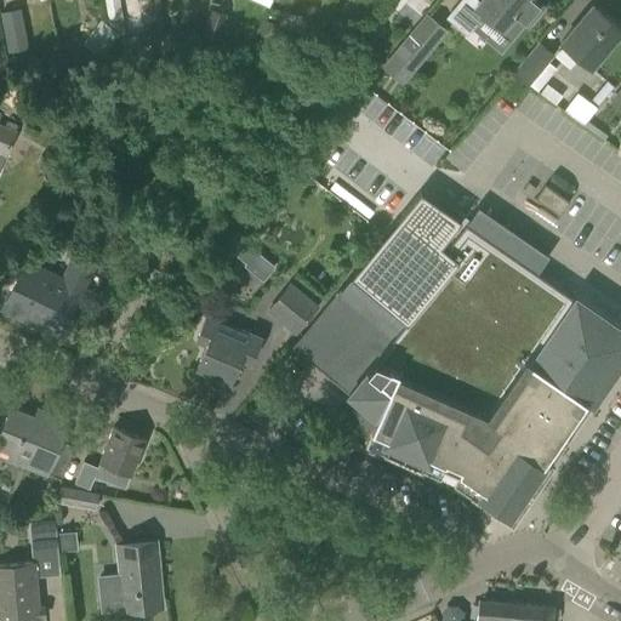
[(106,0),(109,23),(123,22),(119,0),(106,0)]
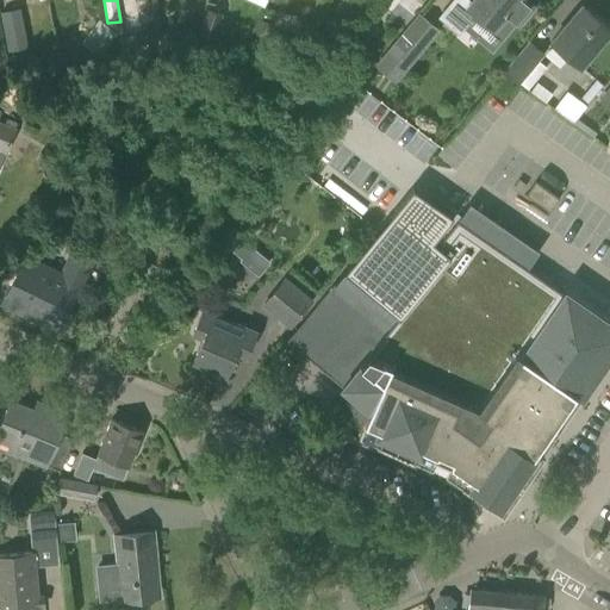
[(534,7),(524,0),(471,0),(471,1),(470,0),(452,0),(437,17),(459,35),(475,14),(493,29),(505,14),(518,25),(534,7)]
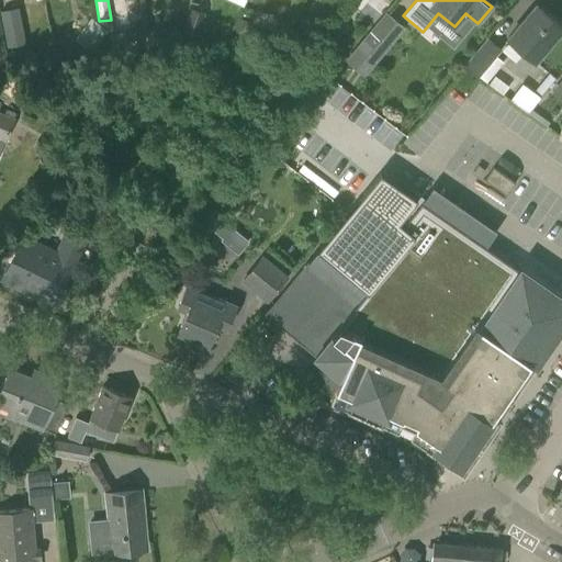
[(535,60),(561,27),(561,26),(536,4),(507,37),(535,60)]
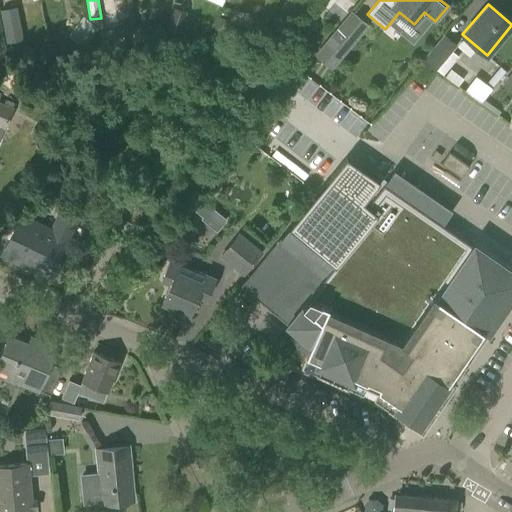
[(6,42),(24,39),(18,5),(0,9),(6,42)]
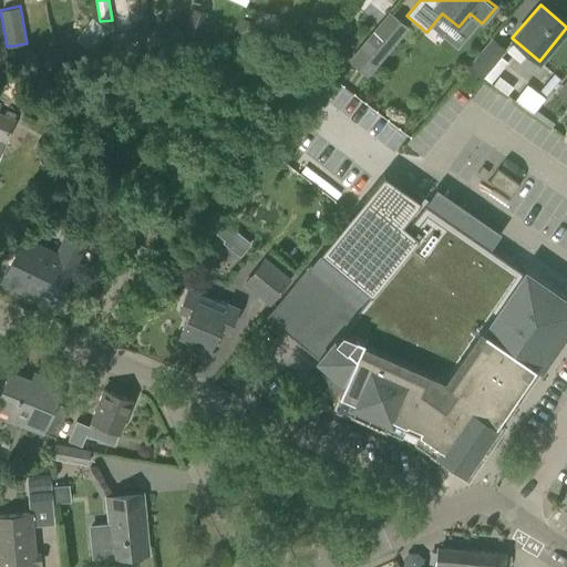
[(198,33),(206,12),(192,8),(185,29),(198,33)]
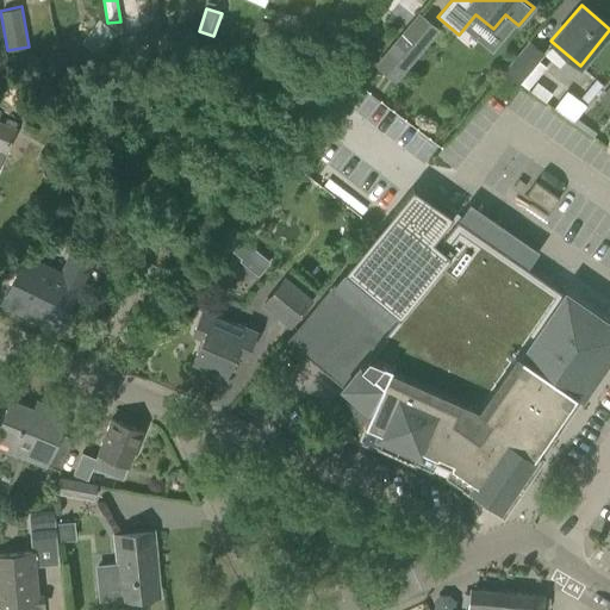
[(415,45),(433,25),(417,12),(399,32),(415,45)]
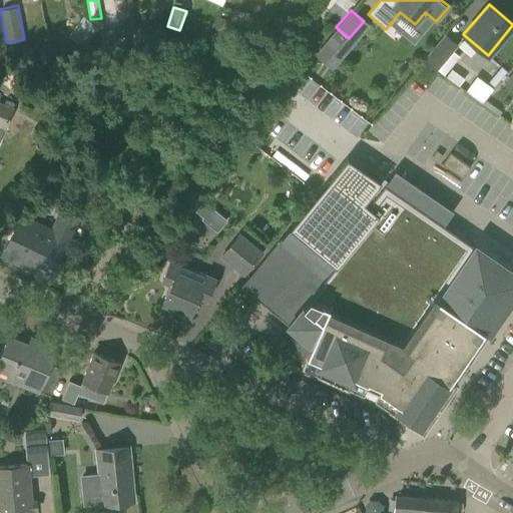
[(84,47),(99,27),(83,16),(69,35),(84,47)]
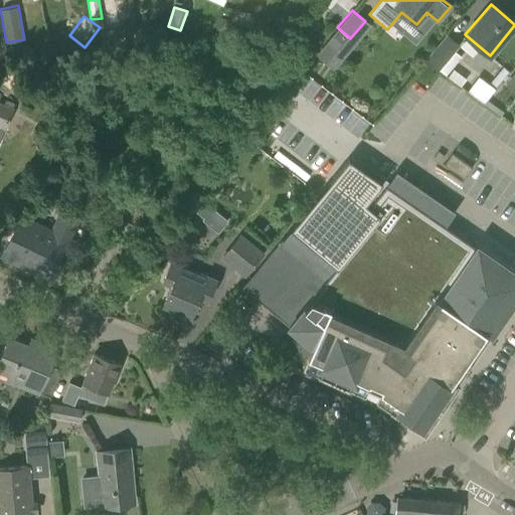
[(102,51),(118,49),(115,28),(100,30),(102,51)]
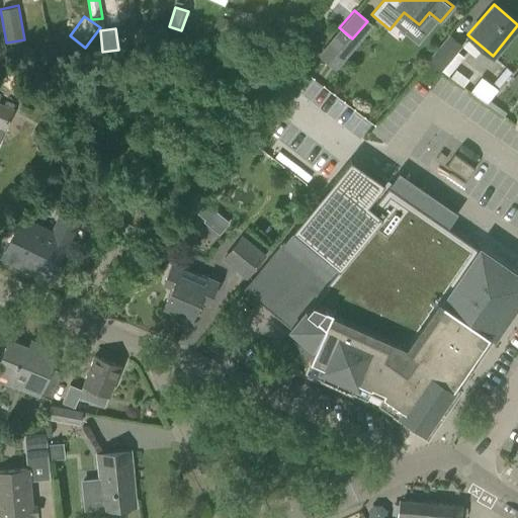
[(442,71),(462,45),(449,33),(428,60),(442,71)]
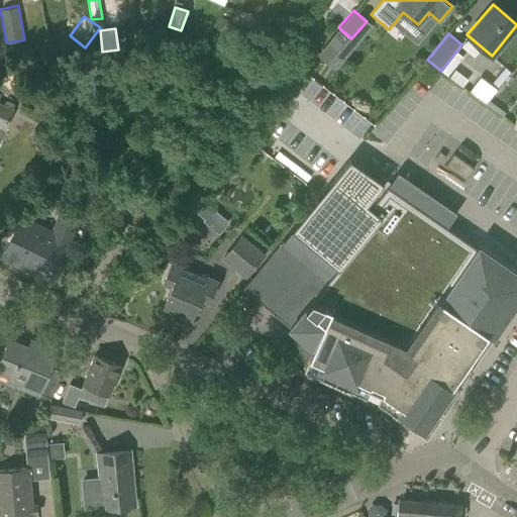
[(516,91),(516,72),(508,84),(516,91)]
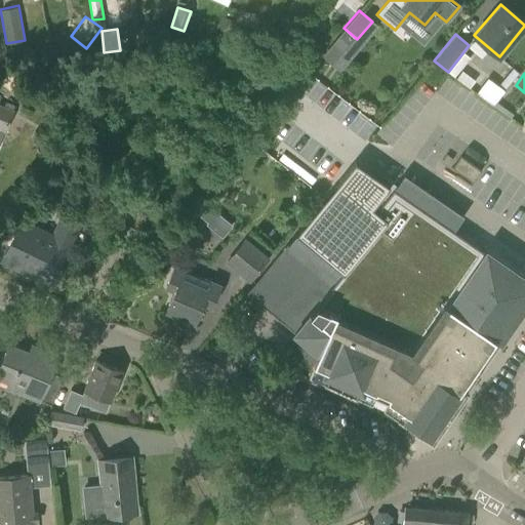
[(487,78),(476,93),(493,106),(505,90),(487,78)]
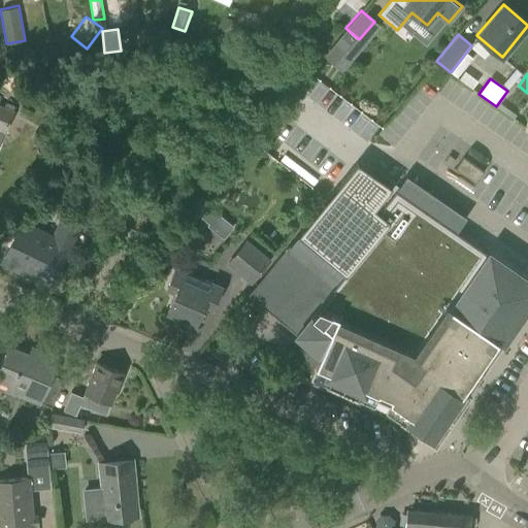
[(0,129),(6,132),(14,110),(0,104),(0,129)]
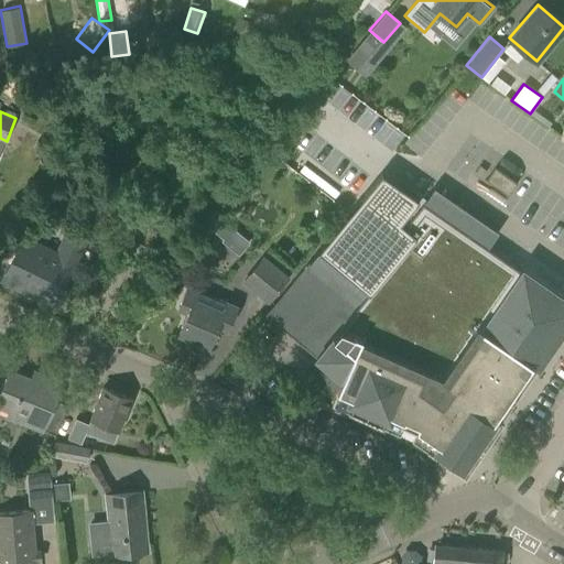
[(481,177),(487,170),(479,165),(474,172),(481,177)]
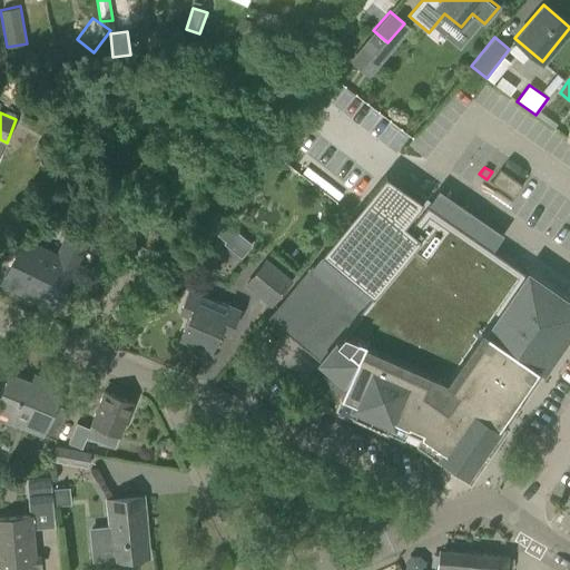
[(513,197),(522,185),(500,169),(491,182),(513,197)]
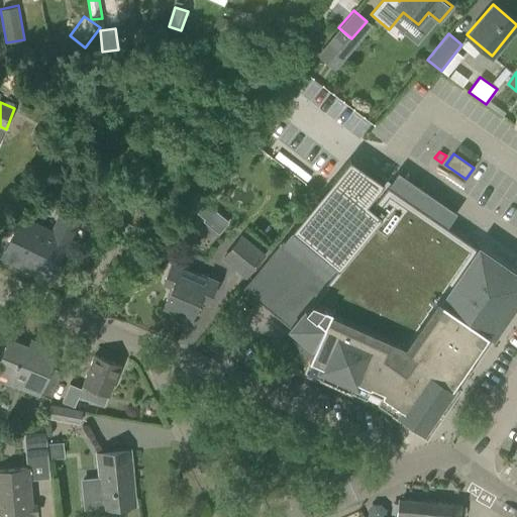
[(456,212),(397,171),(388,186),(387,185),(369,207),(334,178),(242,288),(289,326),(289,327),(312,346),(303,368),(318,375),(349,389),(349,388),(366,395),(368,391),(378,398),(377,400),(391,409),(390,410),(425,435),(460,385),(458,383),(516,297),(516,274),(479,247),(478,247),(446,226),(456,212)]
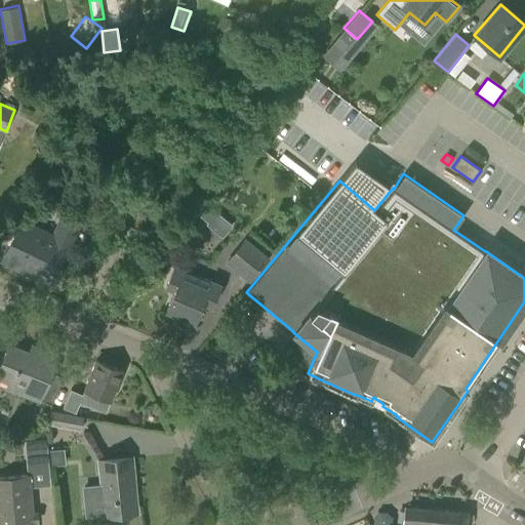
[(232,225),(208,205),(200,215),(207,221),(206,224),(221,237),(232,225)]
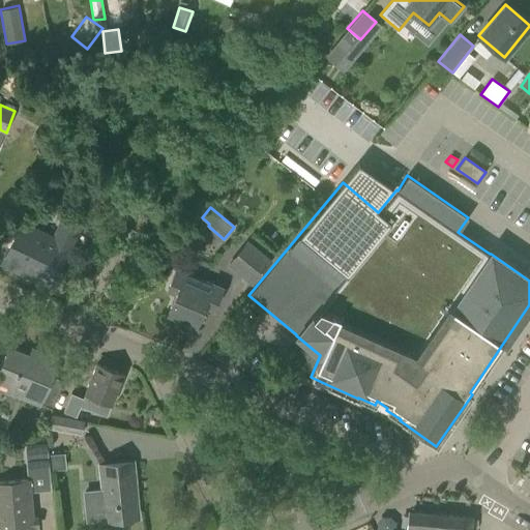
[(53,236),(22,221),(1,263),(52,288),(72,245),(71,245),(82,224),(63,214),(53,236)]
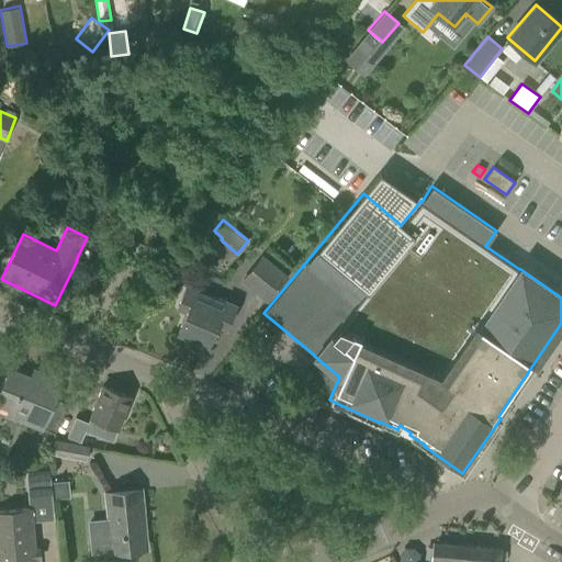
[(267,302),(289,277),(262,255),(240,280),(267,302)]
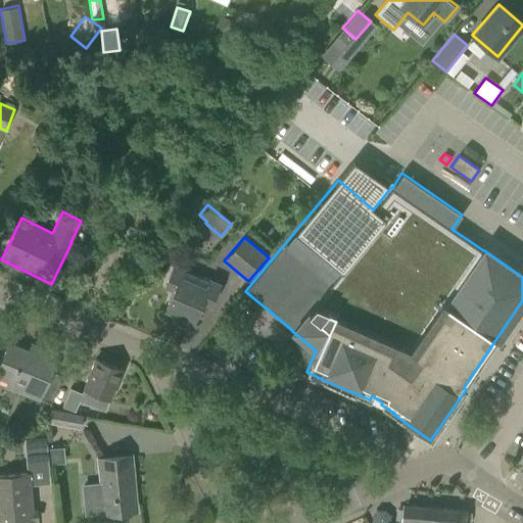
[(208,280),(184,270),(185,267),(174,263),(163,286),(174,290),(165,308),(168,310),(168,314),(176,317),(179,315),(193,321),(201,301),(211,306),(222,283),(209,278),(208,280)]
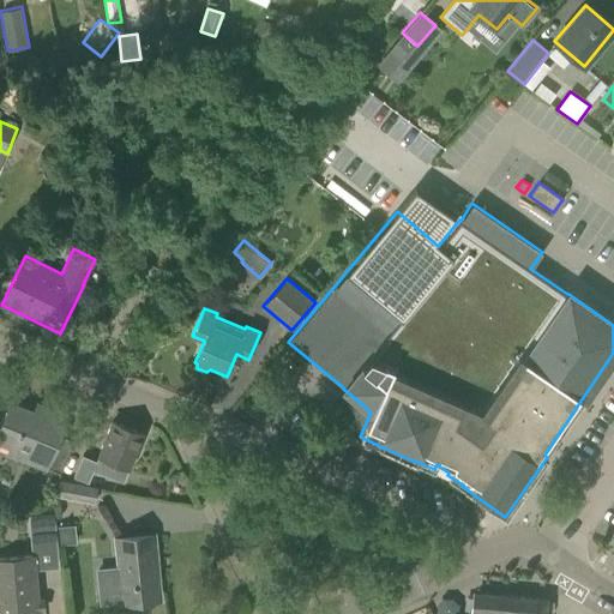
[(48,417),(11,402),(0,426),(0,441),(12,446),(10,453),(46,468),(66,416),(52,410),(48,417)]
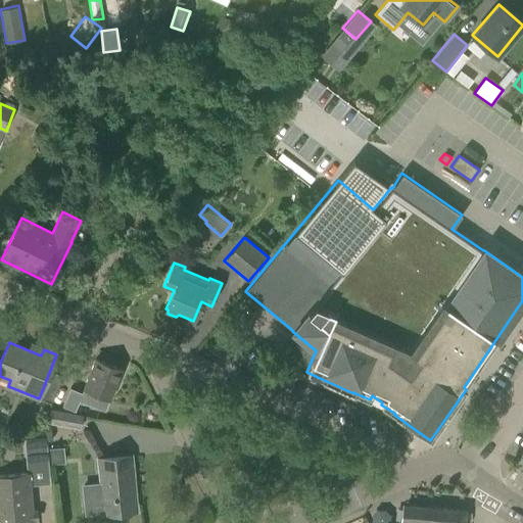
[(104,411),(122,369),(95,359),(82,392),(69,387),(62,406),(75,411),(80,400),(104,411)]
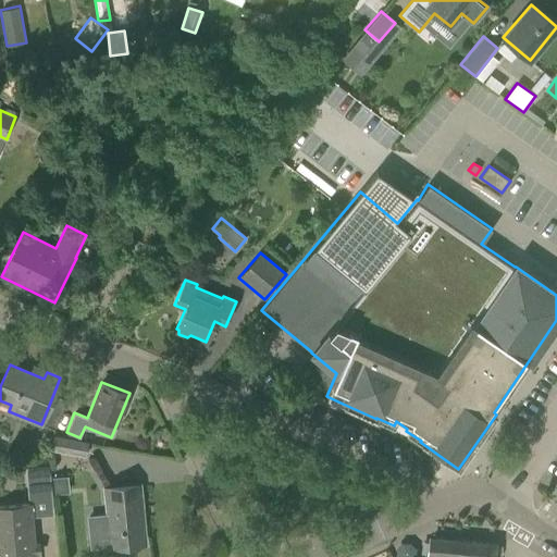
[(86,457),(88,442),(56,436),(52,450),(86,457)]
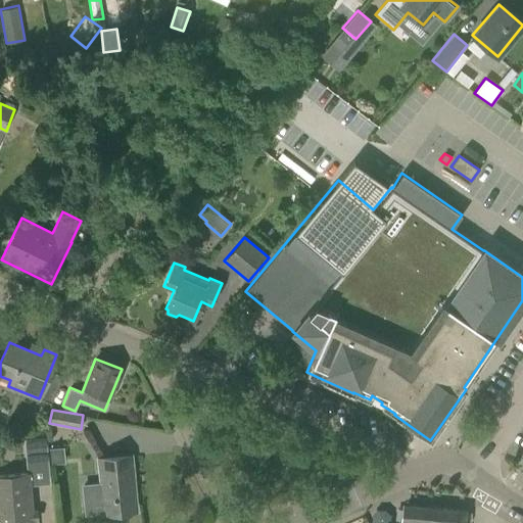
[(27,464),(49,462),(47,437),(25,438),(27,464)]
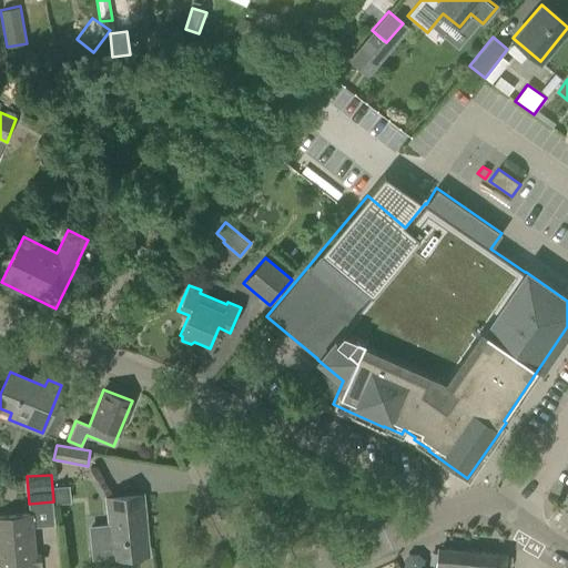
[(70,503),(69,485),(53,486),(56,504),(70,503)]
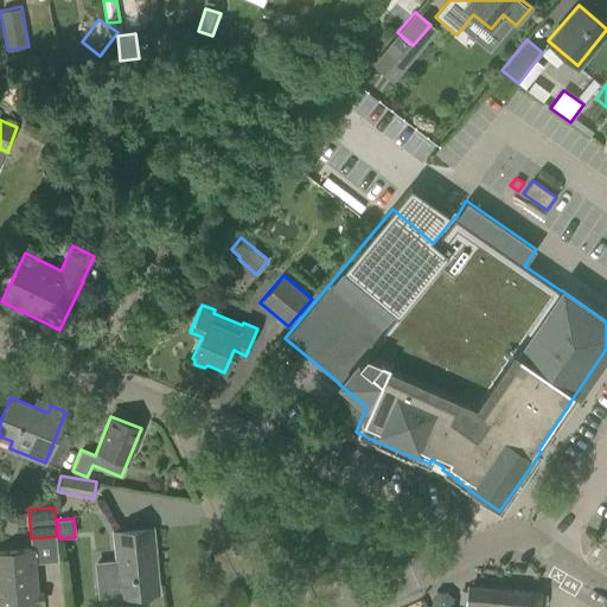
[(121,595),(157,592),(151,529),(115,532),(117,558),(95,561),(98,598),(121,595)]
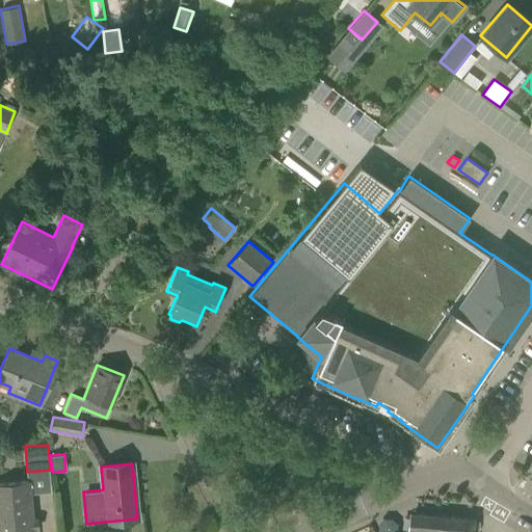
[(32,520),(29,481),(0,483),(0,531),(33,531),(33,529),(37,528),(36,519),(32,520)]
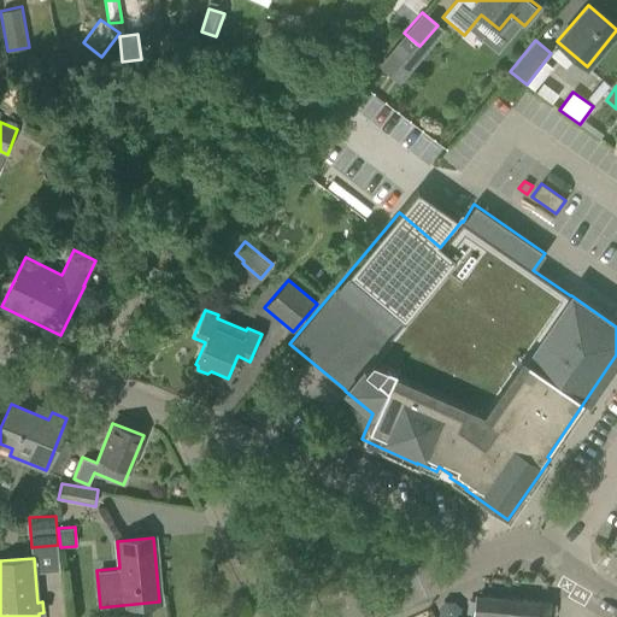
[(548,616),(550,603),(475,594),(472,616),(477,616),(548,616)]
